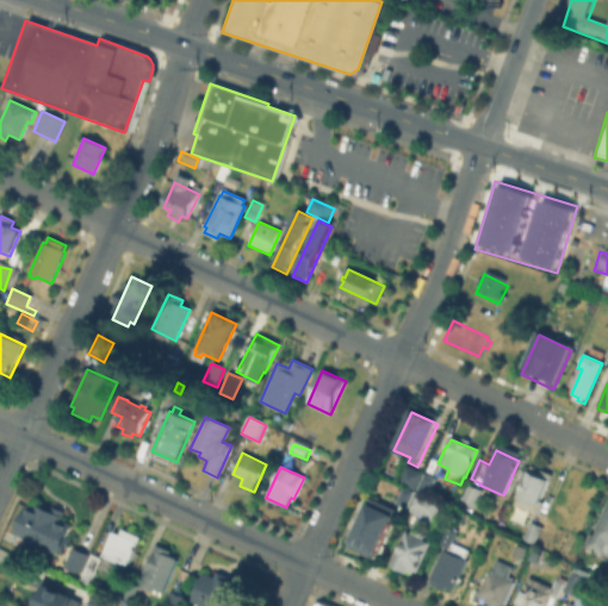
[(551,475),(539,501),(543,503),(537,517),(514,506),(519,494),(516,493),(523,478),(526,479),(531,467),(551,475)]
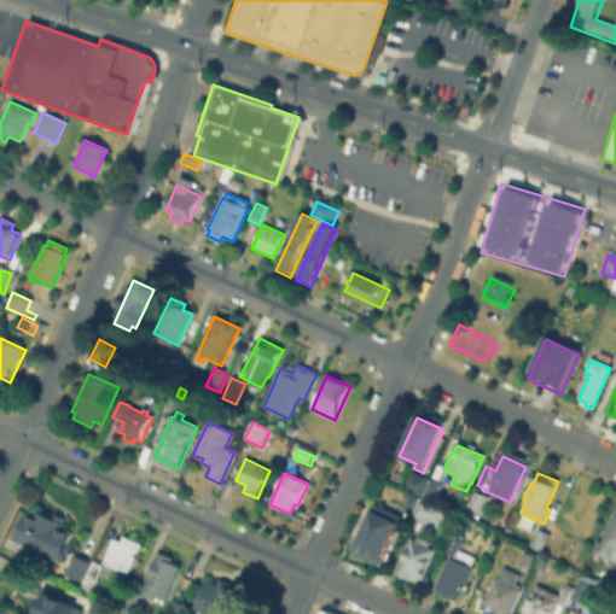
[(426,484),(419,498),(402,491),(411,474),(428,481),(426,484)]
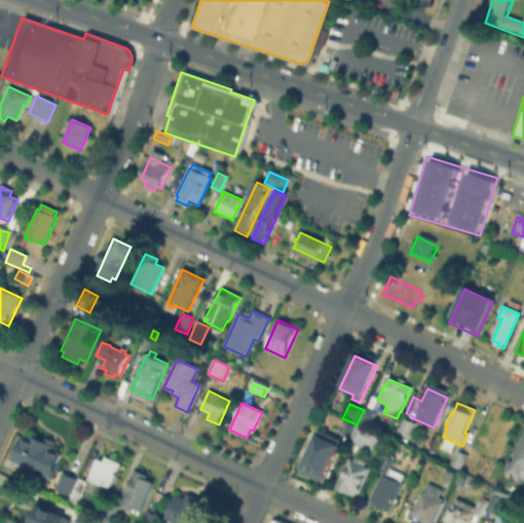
[(375,415),(368,428),(359,424),(365,410),(375,415)]
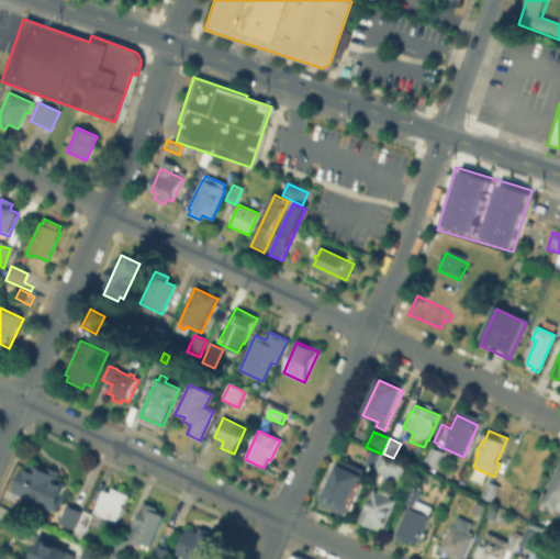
[(443,454),(436,467),(423,461),(429,448),(443,454)]
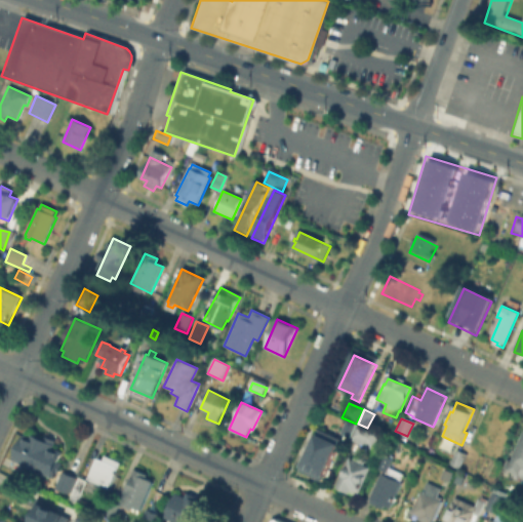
[(349,439),(339,435),(347,422),(355,426),(349,439)]
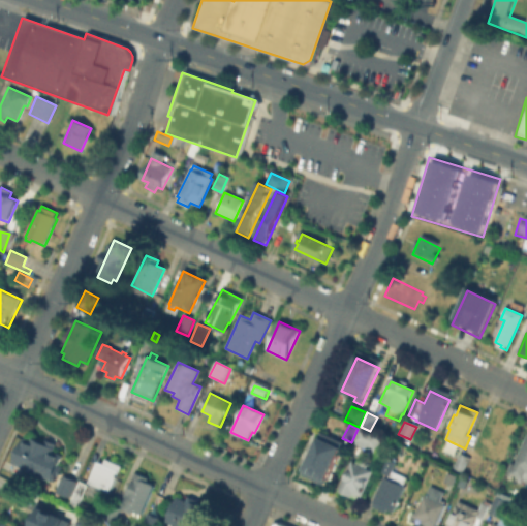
[(381,438),(374,453),(352,442),(360,428),(381,438)]
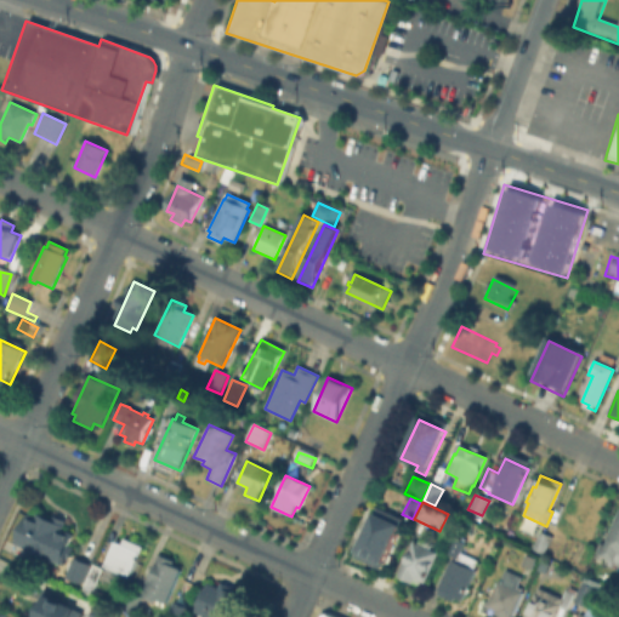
[(618,566),(600,556),(596,554),(601,544),(605,546),(618,512),(618,566)]
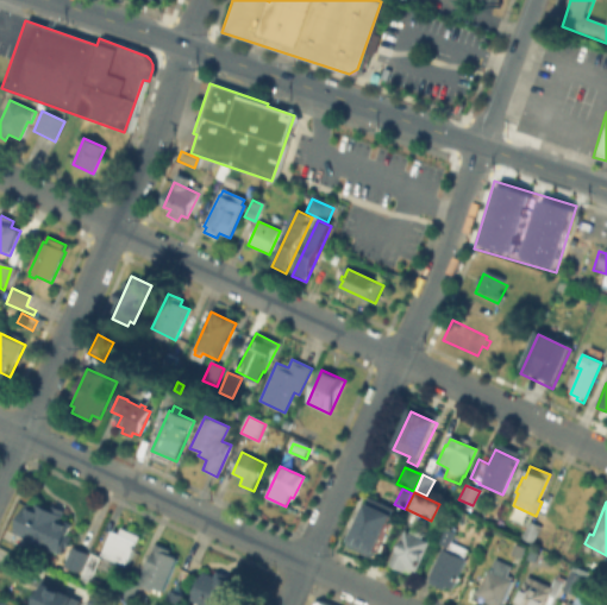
[(23,504),(35,510),(37,505),(50,511),(52,508),(64,514),(62,521),(73,525),(67,536),(72,539),(66,550),(64,549),(61,556),(10,533),(23,504)]
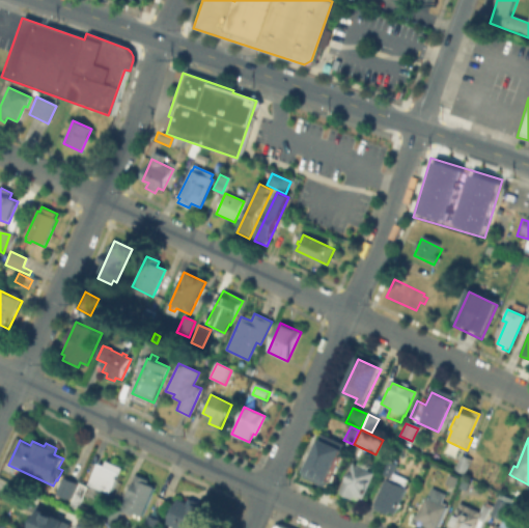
[(319,441),(342,452),(325,490),(302,478),(319,441)]
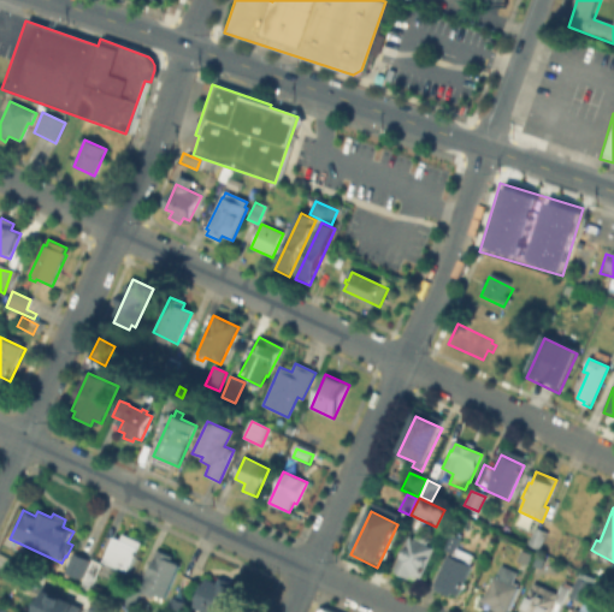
[(545,534),(537,551),(526,545),(535,528),(545,534)]
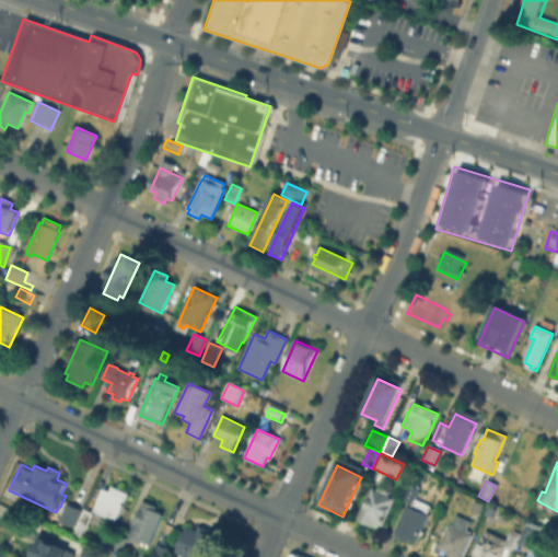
[(419,491),(413,506),(403,500),(408,486),(419,491)]
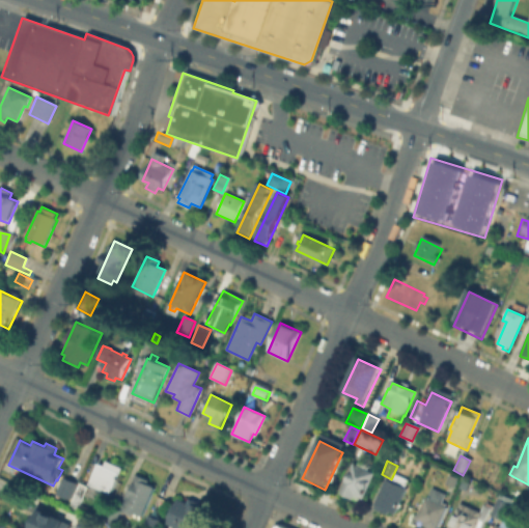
[(107,462),(122,469),(119,476),(118,476),(107,502),(86,493),(99,465),(105,467),(107,462)]
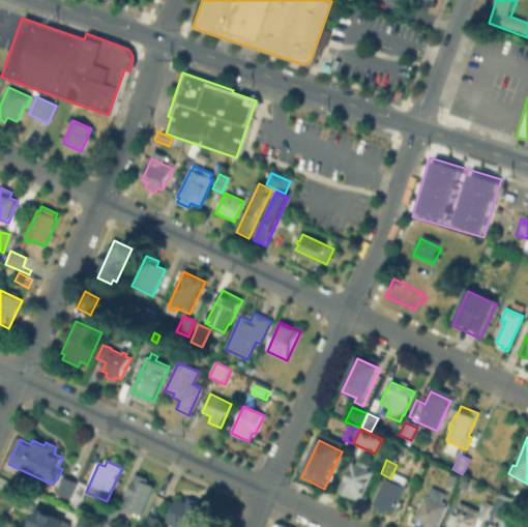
[(358,461),(369,466),(367,470),(374,473),(362,499),(354,495),(352,499),(339,493),(352,463),(356,465),(358,461)]
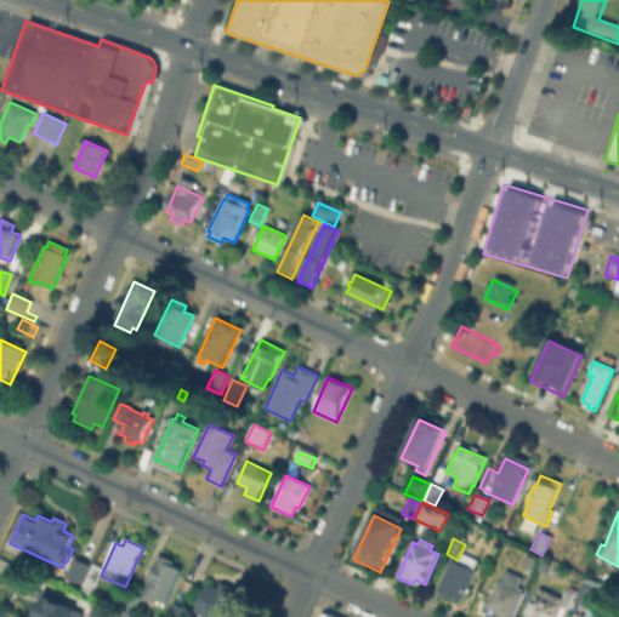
[(477,563),(473,570),(476,571),(461,601),(454,599),(453,603),(437,595),(439,590),(438,590),(452,560),(458,564),(461,554),(477,563)]
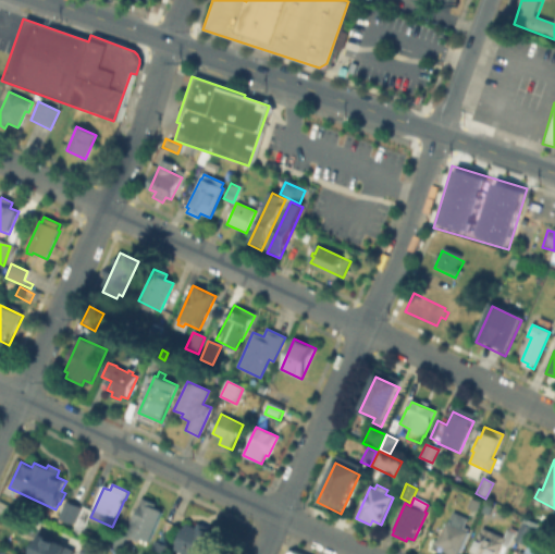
[(126,538),(125,538),(131,524),(130,524),(134,514),(136,515),(144,499),(157,505),(155,511),(162,514),(148,543),(140,539),(138,543),(126,538)]
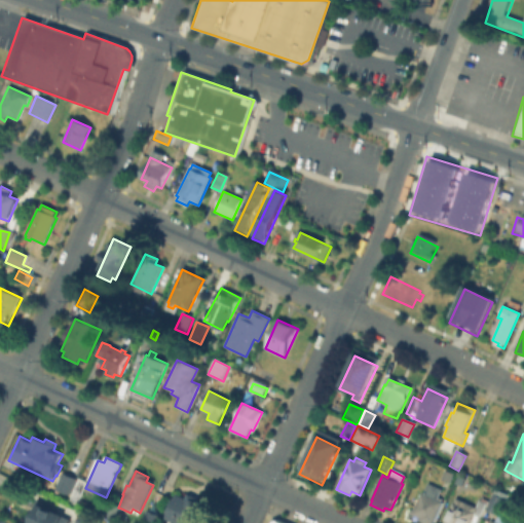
[(76,480),(68,496),(58,491),(54,496),(44,491),(47,484),(54,488),(62,474),(76,480)]
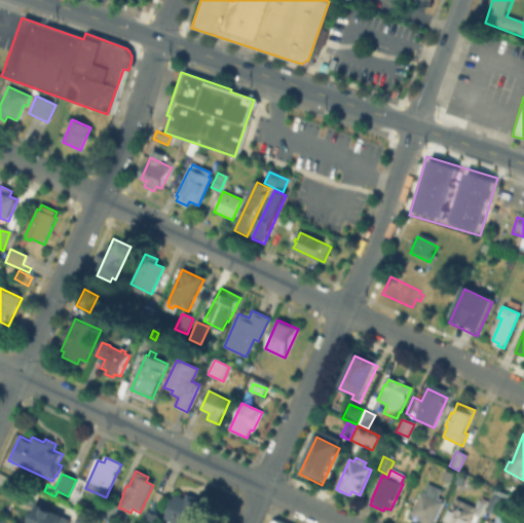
[(464,479),(460,488),(454,485),(457,476),(464,479)]
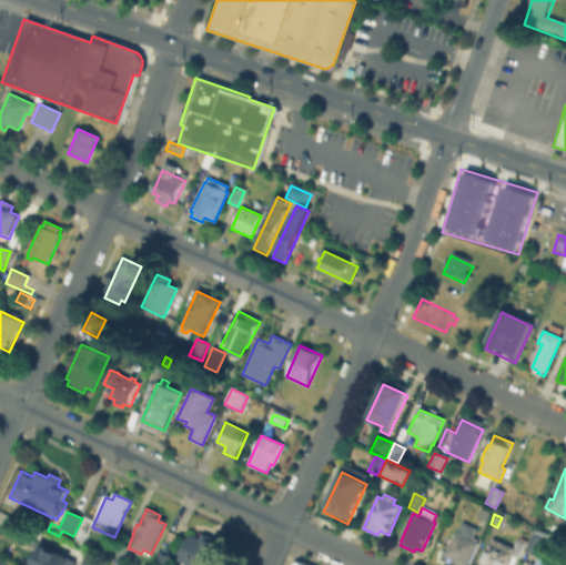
[(90,521),(78,547),(72,545),(84,518),(90,521)]
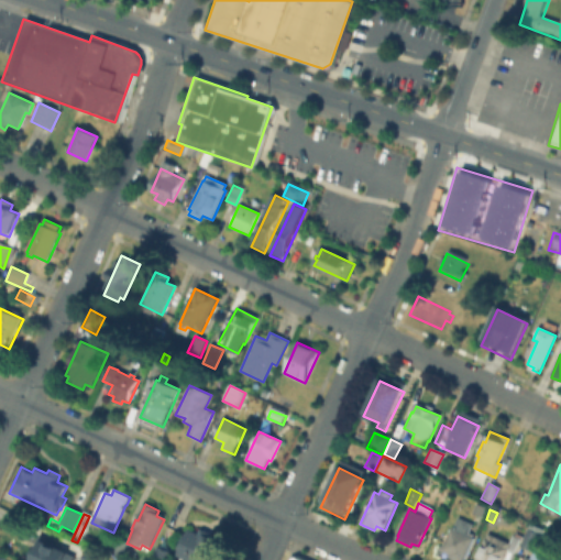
[(472,525),(466,536),(472,538),(462,559),(451,559),(448,558),(449,556),(440,551),(451,528),(452,529),(458,518),(472,525)]
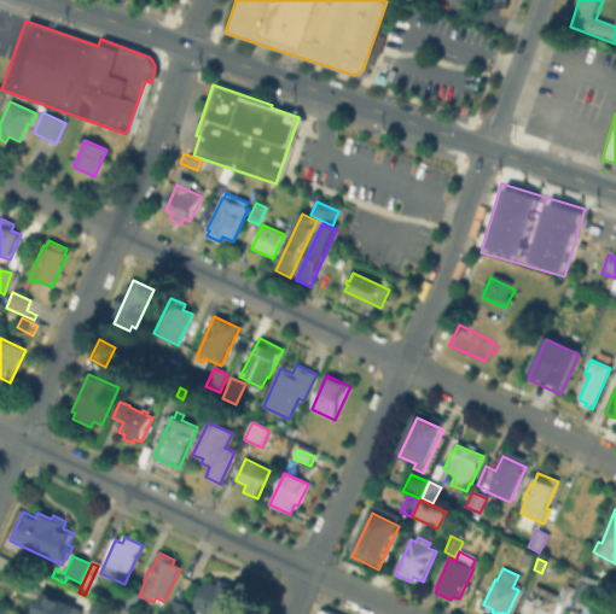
[(207,580),(218,585),(220,580),(232,585),(230,589),(242,594),(240,597),(248,600),(242,613),(192,613),(193,610),(192,610),(195,604),(193,604),(199,591),(202,591),(207,580)]
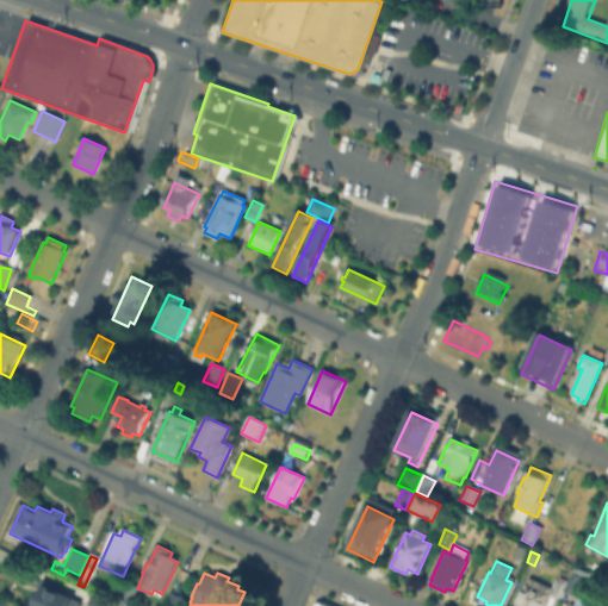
[(583,593),(582,597),(579,595),(578,598),(594,605),(568,605),(569,604),(571,605),(574,605),(577,598),(563,592),(571,573),(587,580),(581,592),(583,593)]
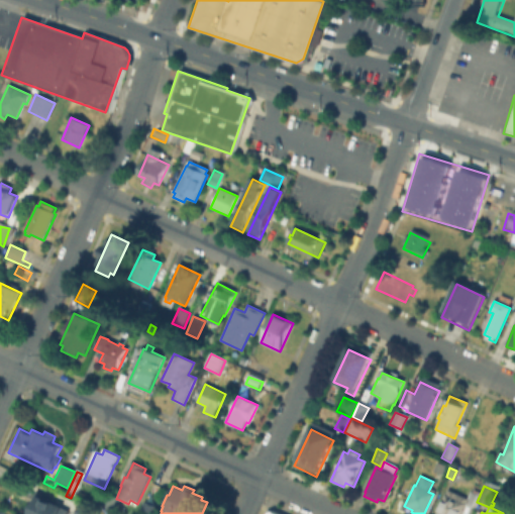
[(478,493),(472,508),(466,506),(461,513),(436,513),(447,491),(467,500),(472,490),(478,493)]
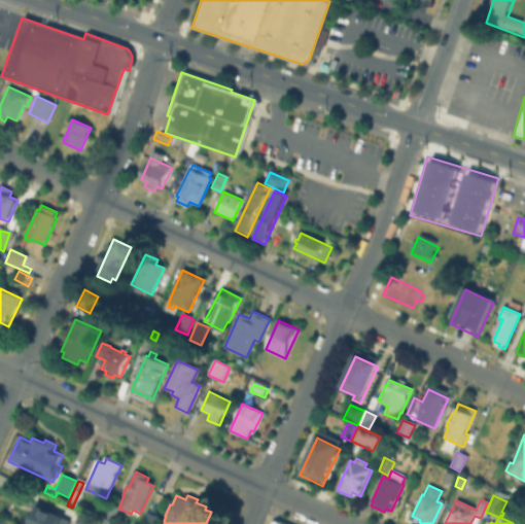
[(118,509),(119,509),(112,522),(103,518),(109,503),(118,509)]
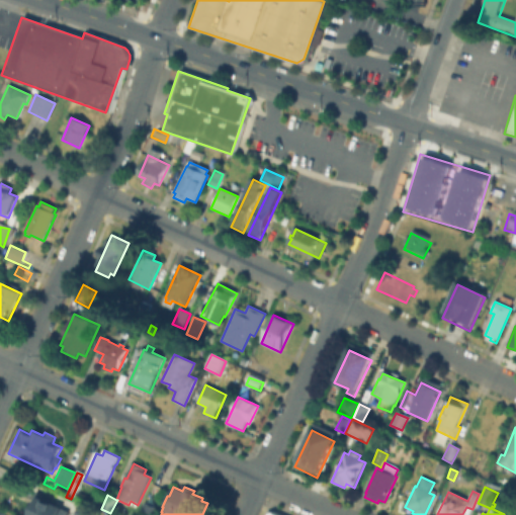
[(22,514),(31,496),(60,509),(57,514),(22,514)]
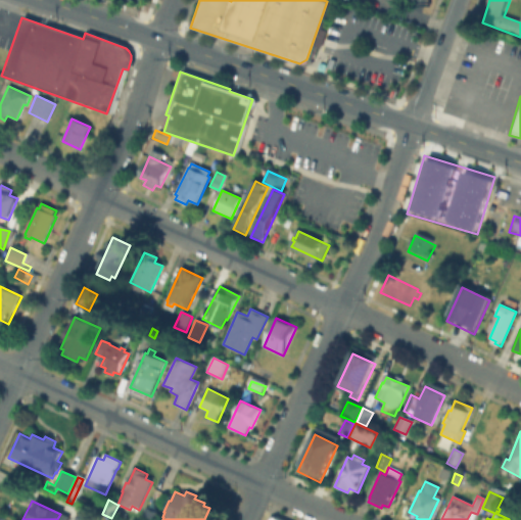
[(159,514),(156,519),(139,519),(145,508),(159,514)]
